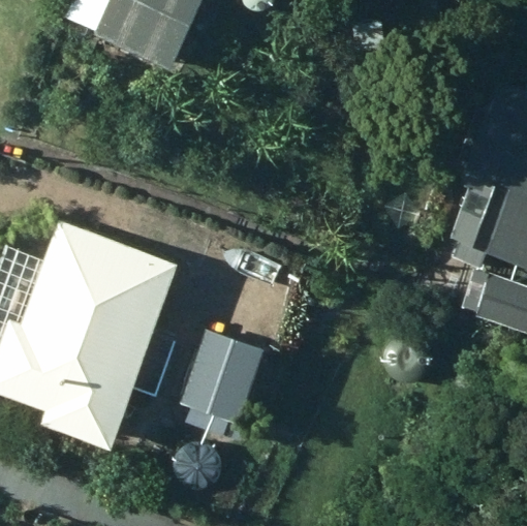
[(107,0),(93,33),(171,68),(202,0),(107,0)]
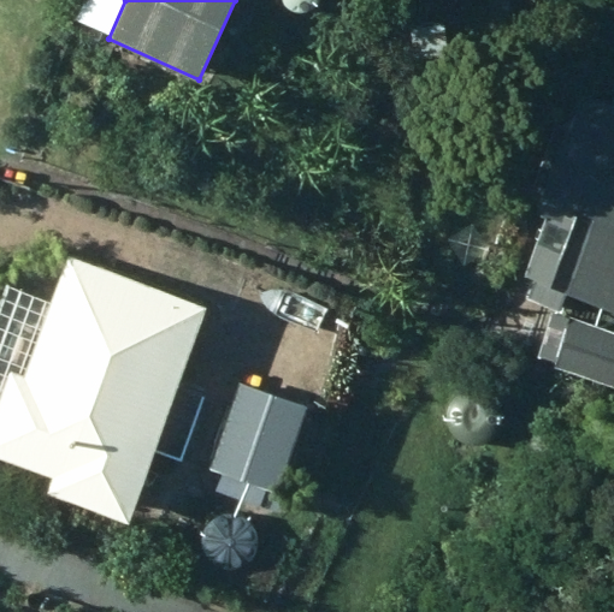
[(446,58),(444,21),(408,23),(411,59),(446,58)]
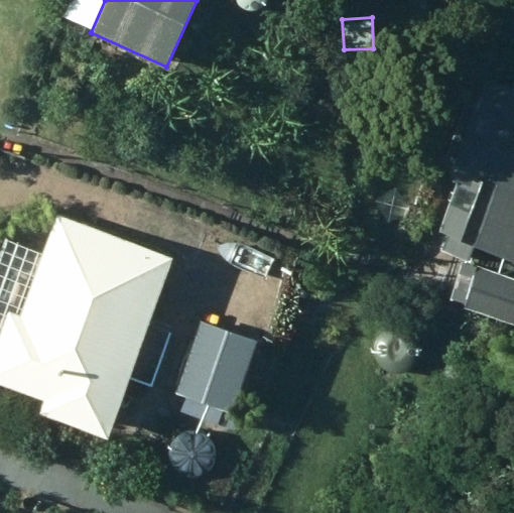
[(513,259),(513,79),(512,86),(470,73),(438,172),(456,178),(439,231),(446,232),(440,251),(468,259),(472,246),(513,259)]
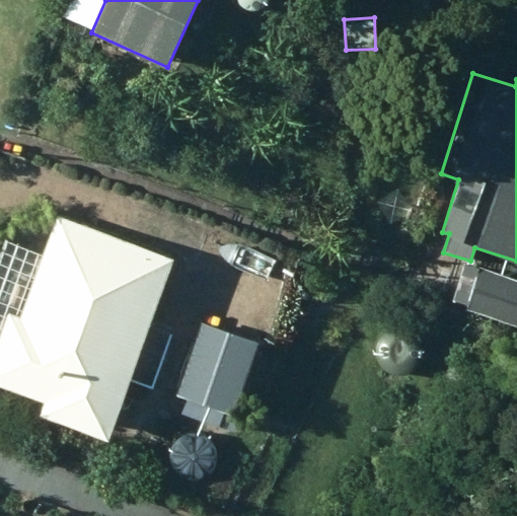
[(107,444),(173,258),(56,216),(43,252),(20,245),(0,301),(0,387),(46,403),(40,420),(107,444)]
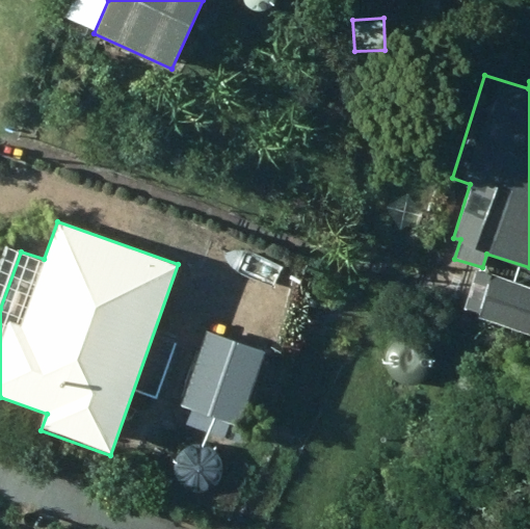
[(529,286),(493,272),(477,317),(529,336),(529,286)]
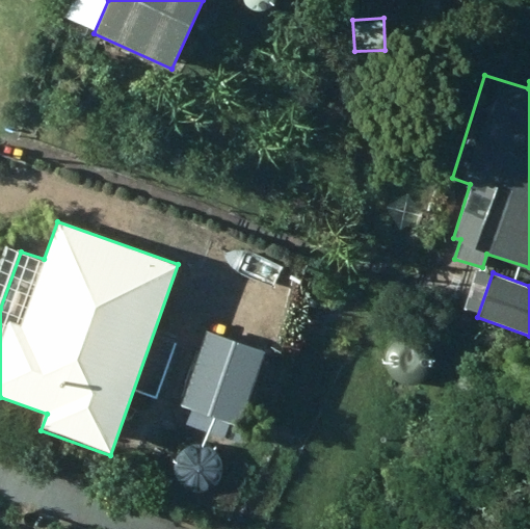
[(239,425),(263,352),(205,333),(180,405),(239,425)]
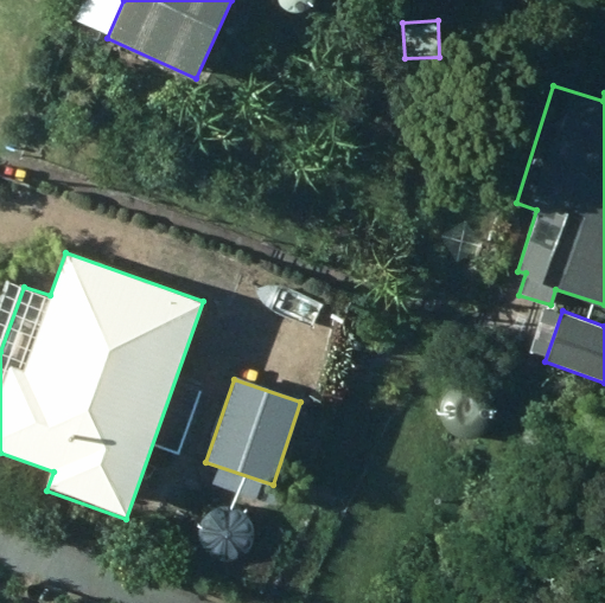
All buildings are outlined.
